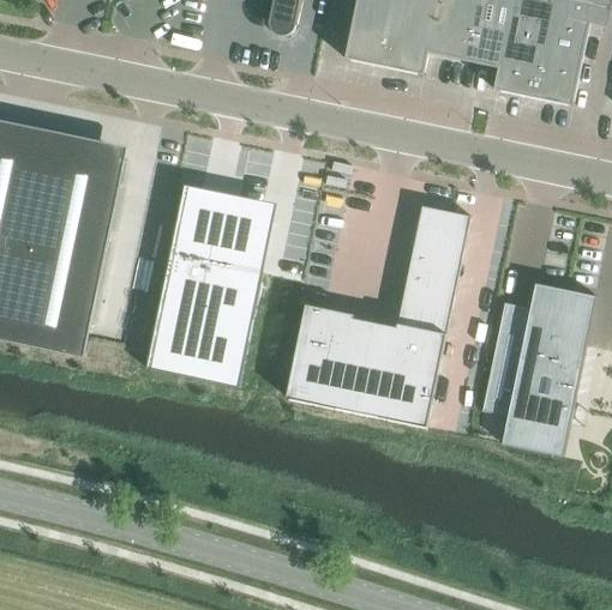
[(271,0),(269,18),(268,23),(269,28),(273,31),(276,34),(281,35),(286,34),(289,31),(293,28),(294,23),(298,0),(271,0)]
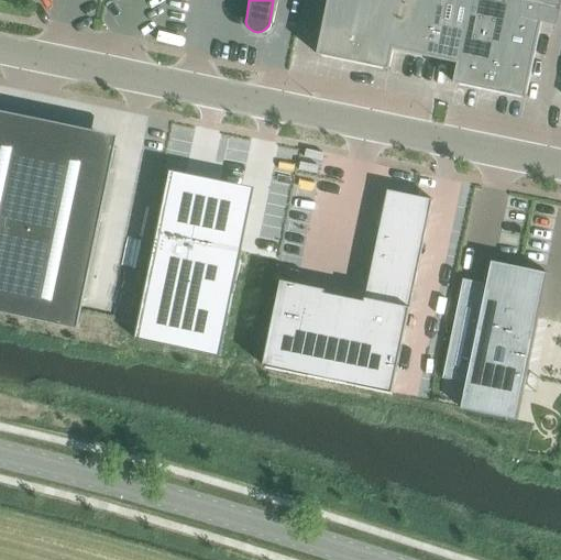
[(326,0),(316,53),(387,67),(392,46),(458,61),(453,81),(524,96),(542,0),(326,0)]
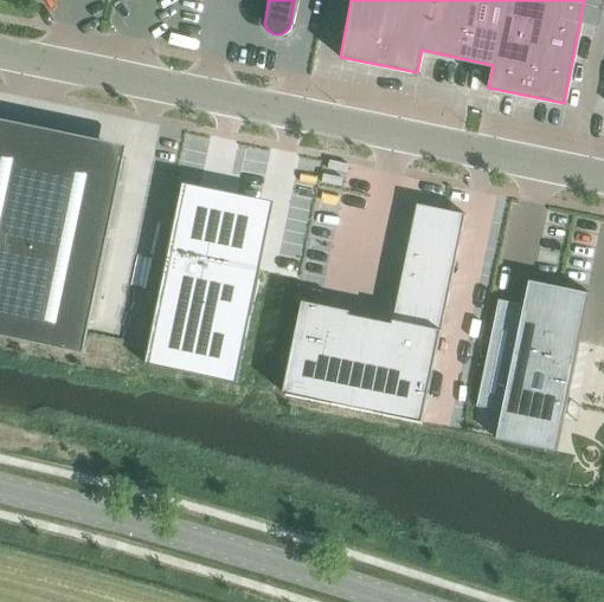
[(0,334),(82,351),(123,156),(0,129),(0,334)]
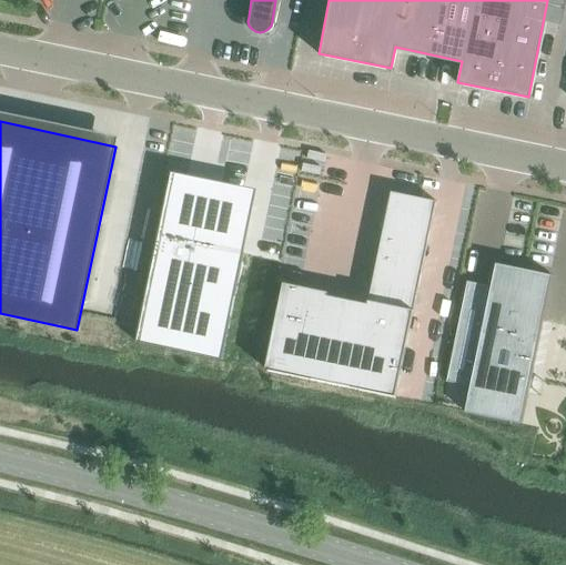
[(169,175),(134,340),(220,357),(242,252),(232,250),(244,191),(169,175)]
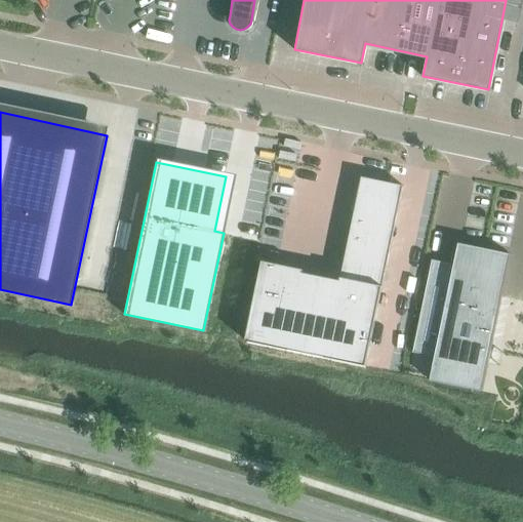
[(260,259),(244,339),(365,364),(402,184),(360,175),(338,278),(302,271),(303,269),(260,259)]
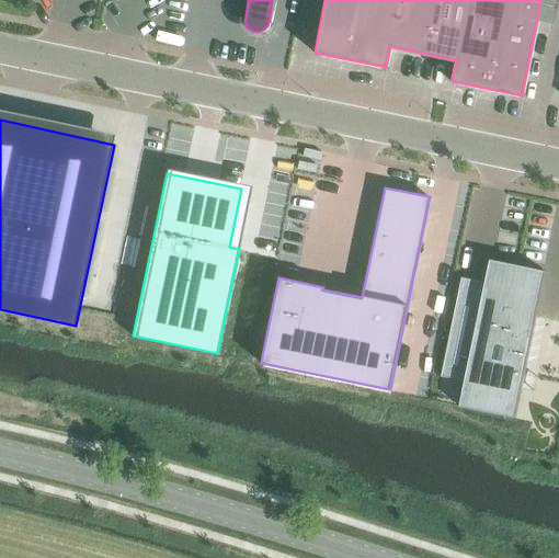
[(460,275),(440,374),(463,379),(458,405),(460,406),(461,399),(512,409),(511,416),(514,417),(544,270),(542,270),(540,272),(490,261),(491,259),(488,259),(483,281),(460,275)]
